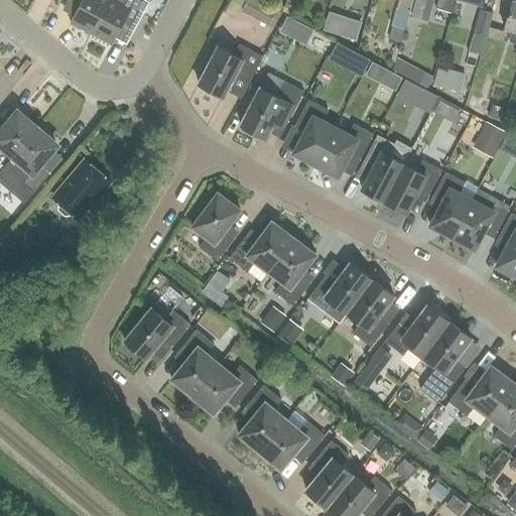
[(78,0),(83,2),(71,24),(92,35),(110,0),(78,0)]
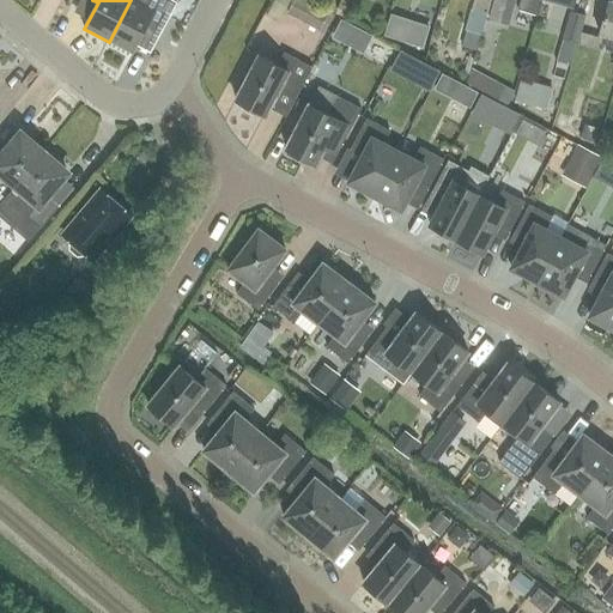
[(158,36),(175,4),(169,0),(131,0),(109,42),(133,54),(146,30),(158,36)]
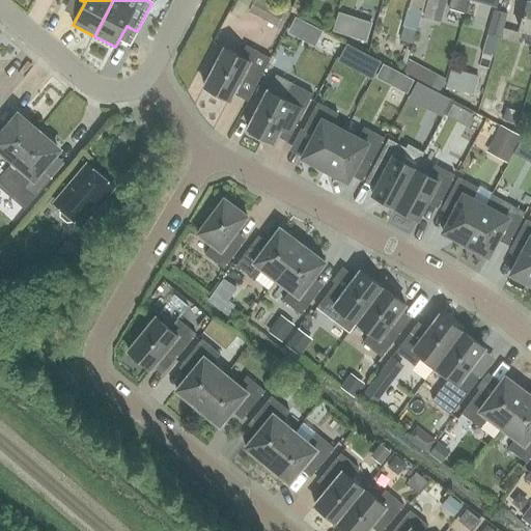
[(425,0),(411,0),(409,8),(422,11),(425,0)]
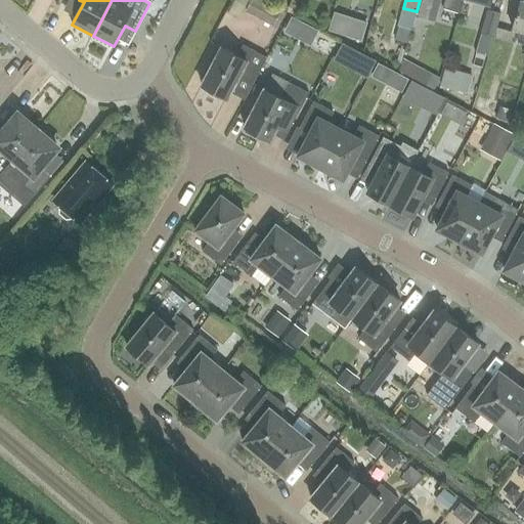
[(440,0),(420,0),(416,15),(435,20),(440,0)]
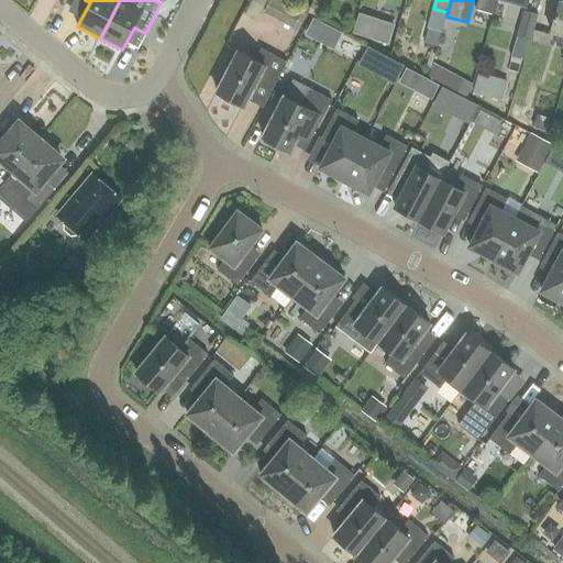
[(494,17),(498,0),(477,0),(474,11),(494,17)]
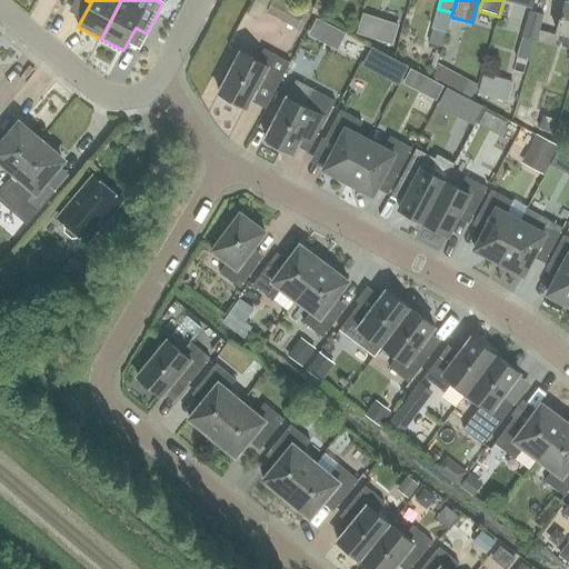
[(568,38),(568,5),(565,3),(556,35),(568,38)]
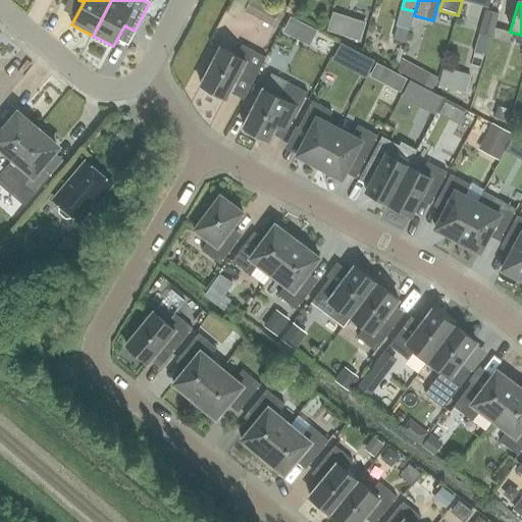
[(500,15),(485,11),(478,33),(492,37),(500,15)]
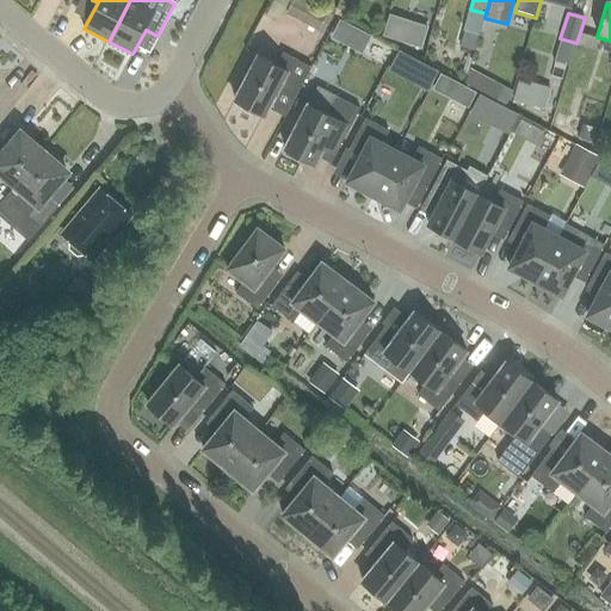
[(388,16),(382,36),(395,41),(401,19),(388,16)]
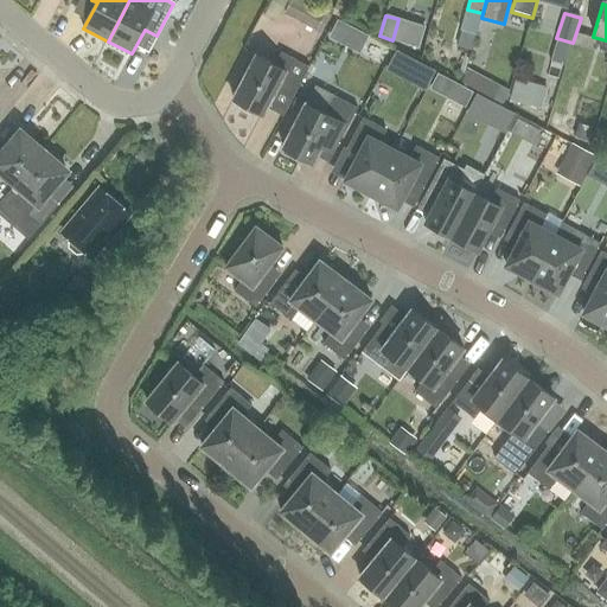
[(579,32),(574,46),(588,50),(593,37),(579,32)]
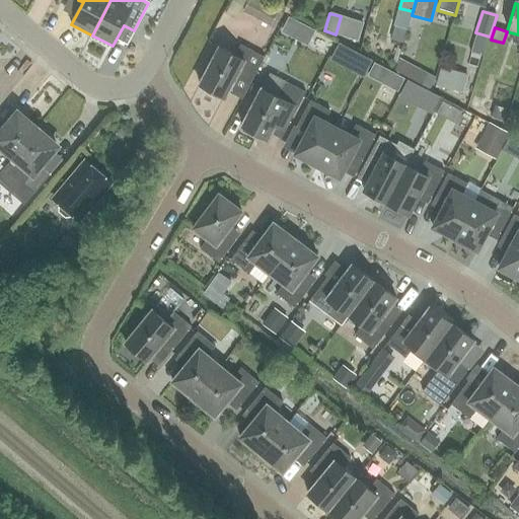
[(235,57),(220,49),(200,85),(225,99),(236,78),(250,85),(265,59),(241,46),(235,57)]
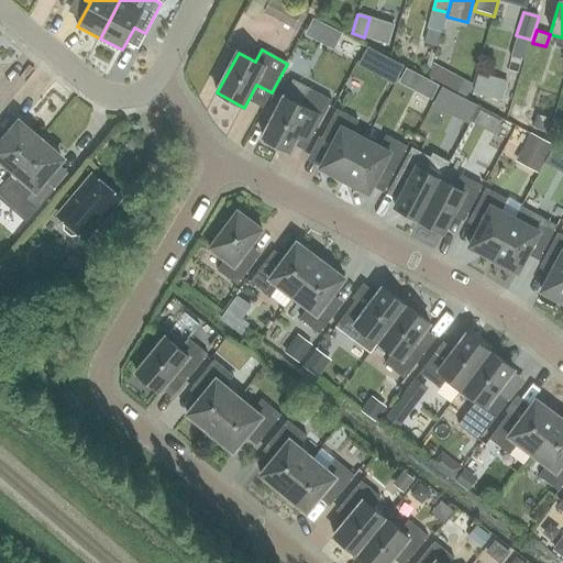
[(439,64),(434,75),(464,87),(468,75),(439,64)]
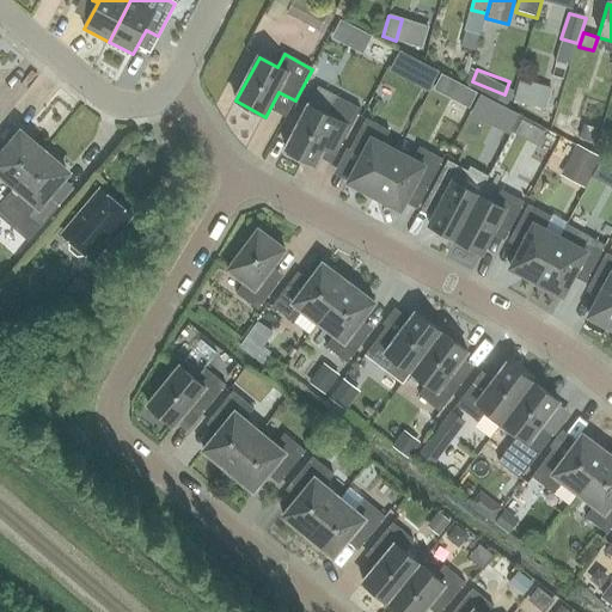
[(441,74),(433,90),(446,98),(454,83),(441,74)]
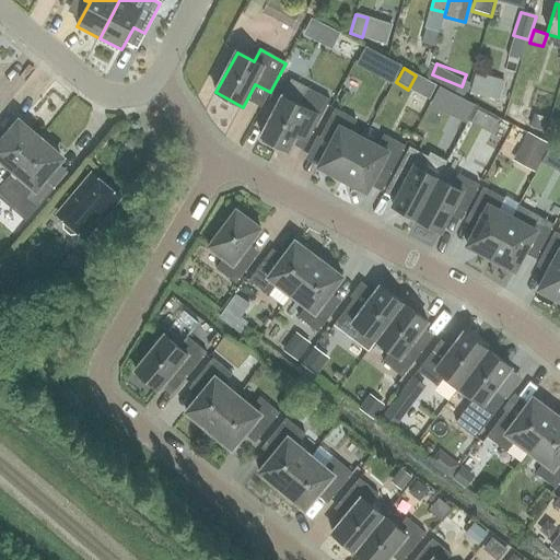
[(483,96),(499,101),(504,81),(489,78),(483,96)]
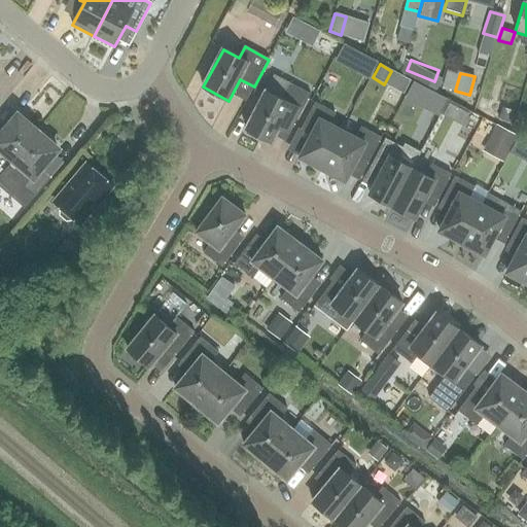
[(248,130),(246,134),(257,140),(259,136),(272,142),(283,120),(294,126),(311,95),(290,83),(275,75),(267,91),(246,129),(248,130)]
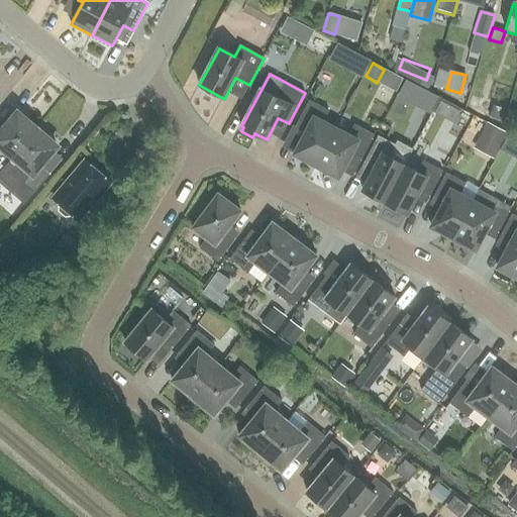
[(406,81),(397,97),(408,102),(416,86),(406,81)]
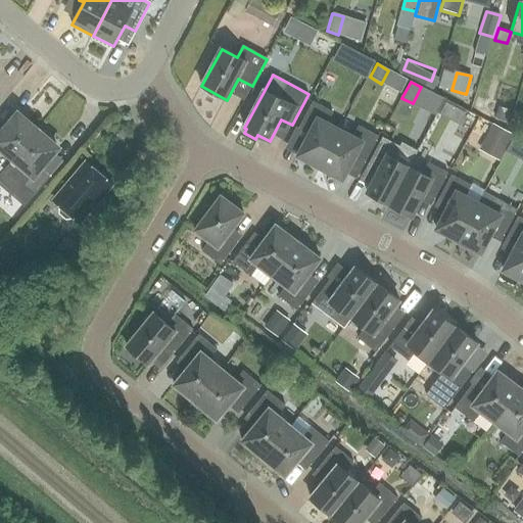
[(320,169),(340,131),(327,124),(333,113),(313,102),(298,130),(308,135),(297,156),(320,169)]
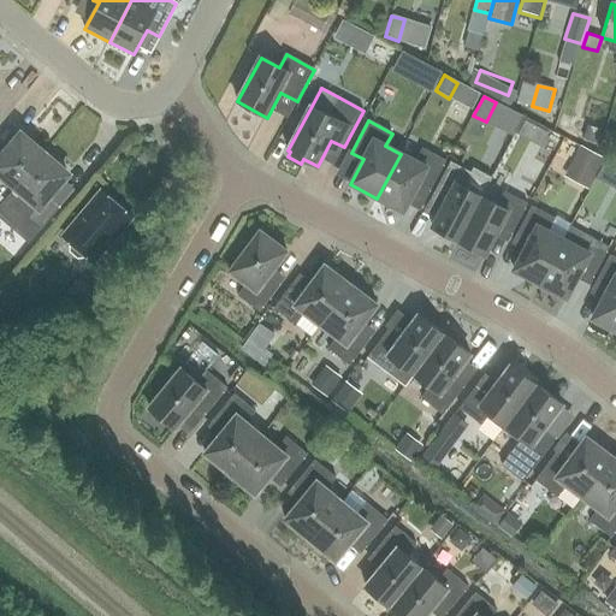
[(16,188),(45,154),(22,135),(1,158),(0,155),(0,181),(4,177),(16,188)]
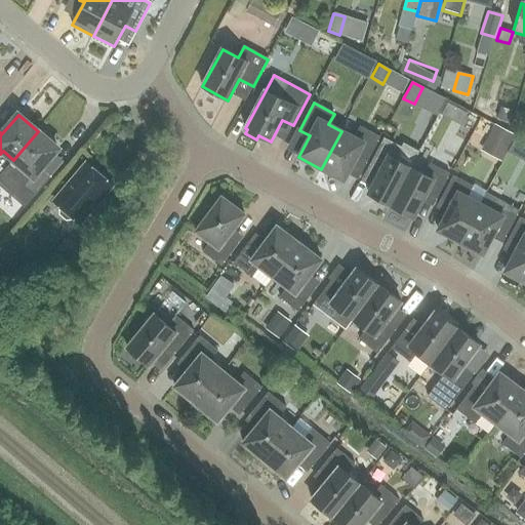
[(493,125),(480,151),(499,161),(514,135),(493,125)]
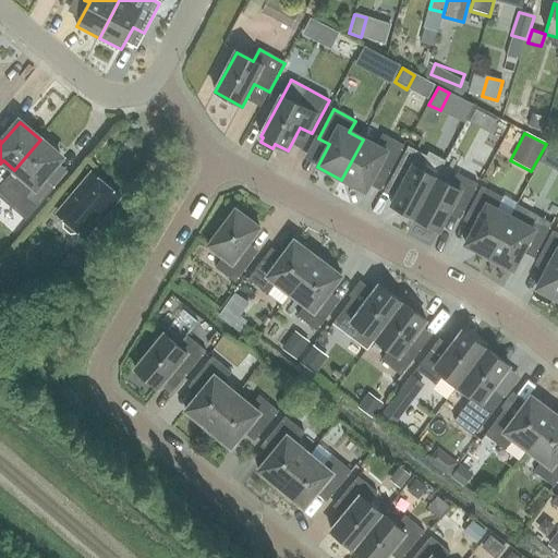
[(363,140),(341,180),(365,193),(377,170),(388,176),(404,146),(383,135),(377,147),(363,140)]
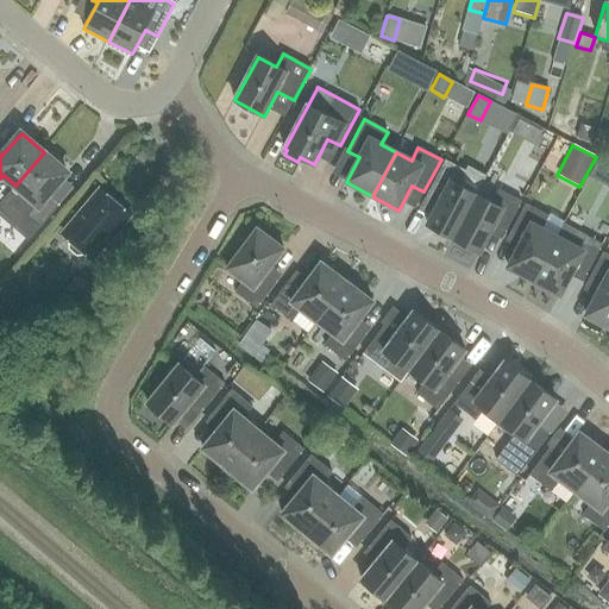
[(41,227),(60,205),(48,195),(67,173),(44,152),(16,186),(29,196),(18,208),(41,227)]
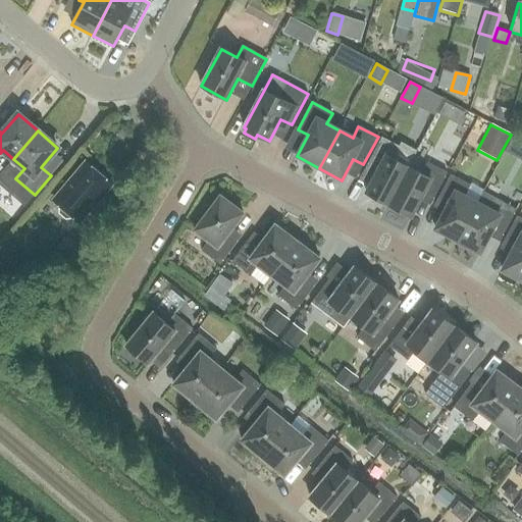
[(514,135),(505,151),(521,160),(521,138),(514,134),(514,135)]
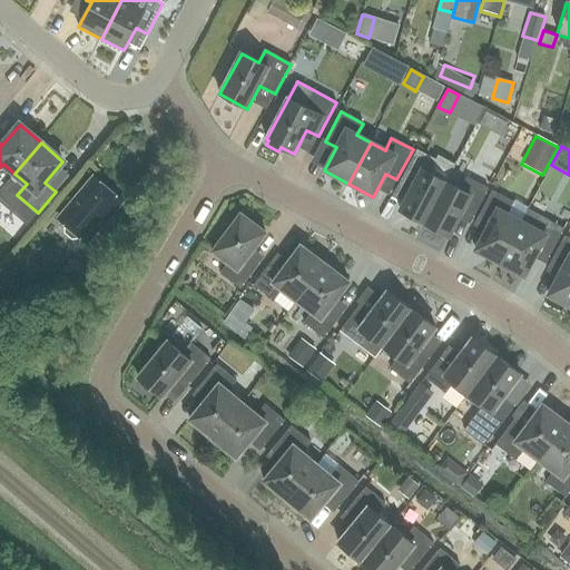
[(412,187),(400,210),(424,224),(424,223),(446,183),(432,175),(439,164),(434,161),(416,151),(401,182),(412,187)]
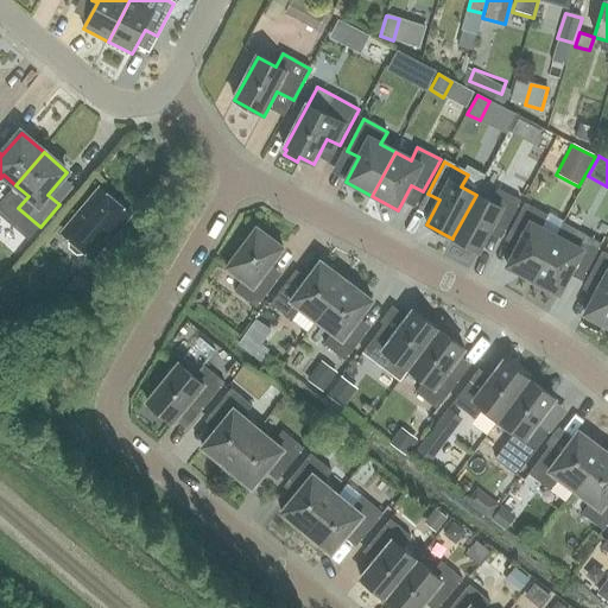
[(461,187),(476,195),(476,194),(486,176),(467,165),(463,172),(468,175),(461,187)]
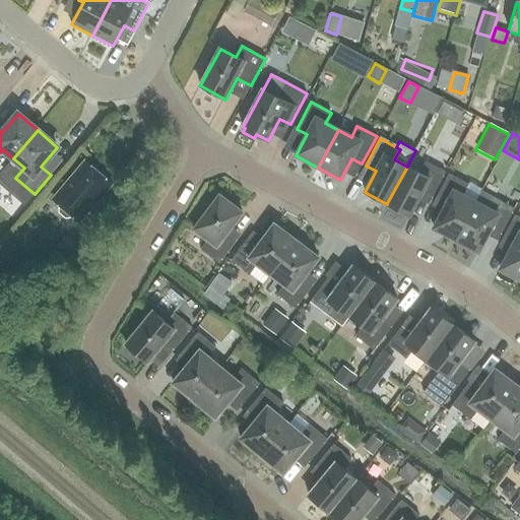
[(78,219),(79,220),(90,230),(106,211),(95,203),(113,184),(86,161),(66,185),(68,187),(55,201),(77,220),(78,219)]
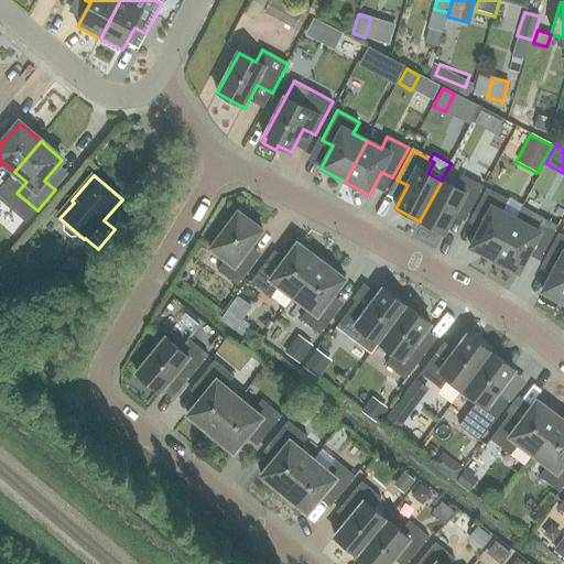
[(442,181),(420,220),(445,234),(457,210),(468,217),(484,187),(463,176),(456,188),(442,180),(442,181)]
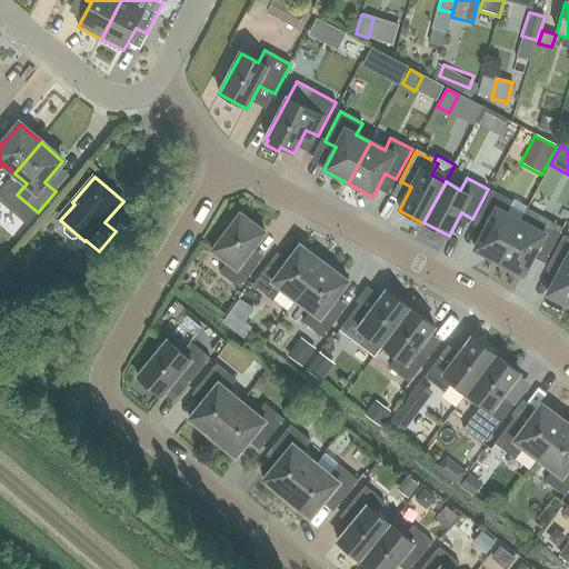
[(488,227),(475,249),(499,262),(521,221),(520,221),(507,215),(513,202),(492,191),(477,220),(488,227)]
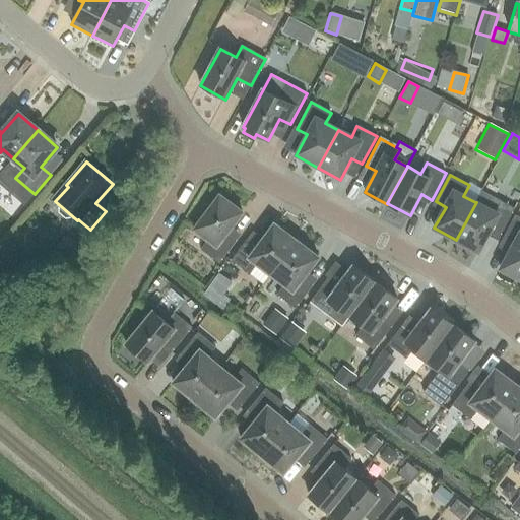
[(476,202),(456,240),(478,252),(491,231),(501,237),(515,209),(496,199),(481,192),(476,202)]
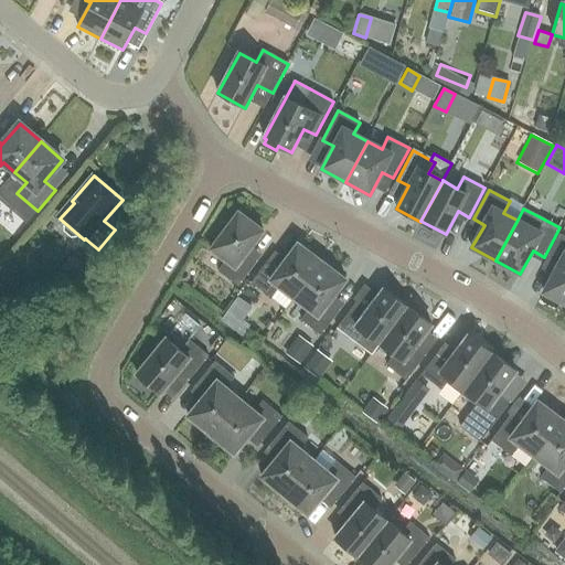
[(238,213),(211,249),(226,260),(219,272),(238,287),(258,260),(247,252),(263,231),(238,213)]
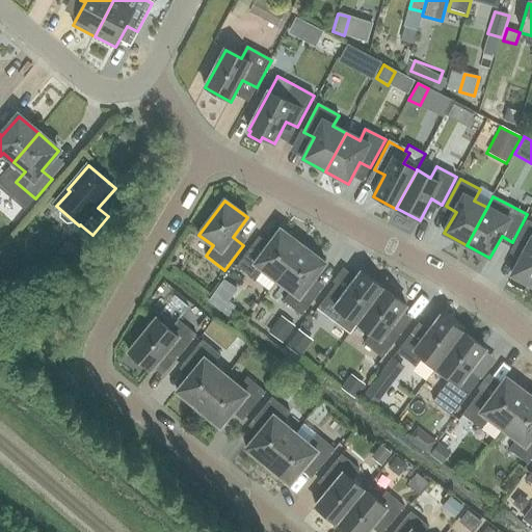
[(524,254),(512,275),(531,286),(531,222),(528,221),(513,248),(524,254)]
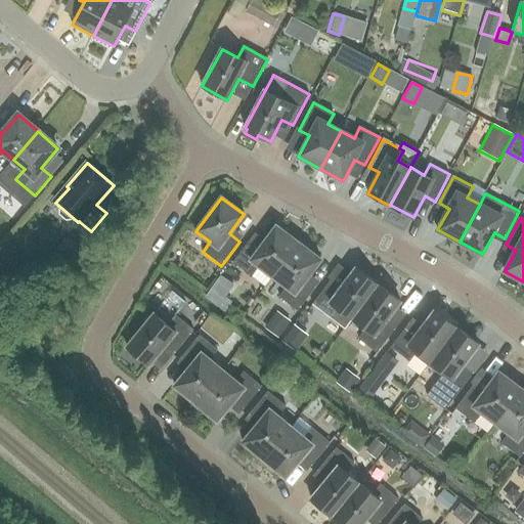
[(253,238),(234,263),(253,276),(260,267),(273,276),(299,243),(276,226),(262,246),(253,238)]
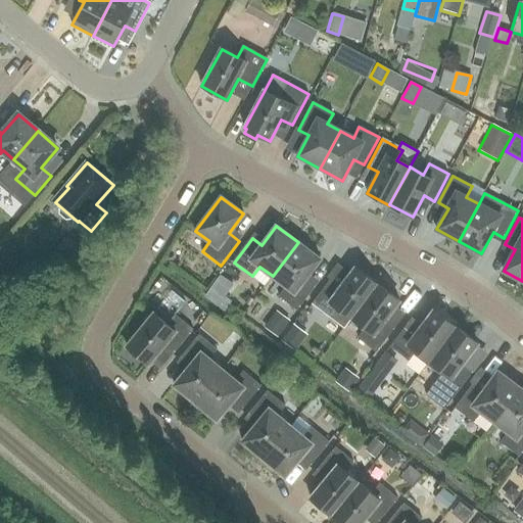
[(298,242),(273,276),(287,287),(279,296),(297,311),(317,286),(306,279),(322,259),(298,242)]
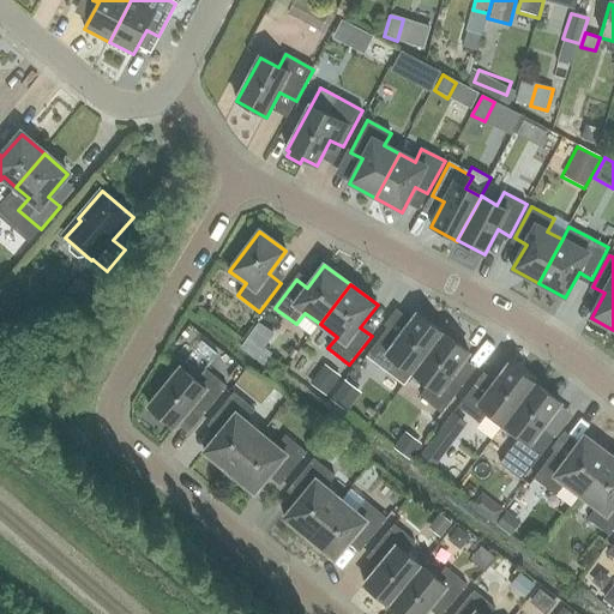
[(389,329),(367,357),(387,373),(396,362),(413,374),(443,333),(417,314),(399,337),(389,329)]
